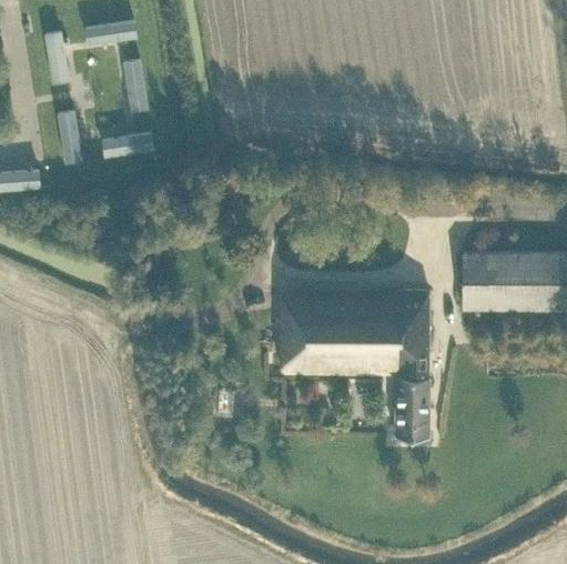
[(139,38),(135,21),(83,29),(87,46),(127,40),(139,38)]
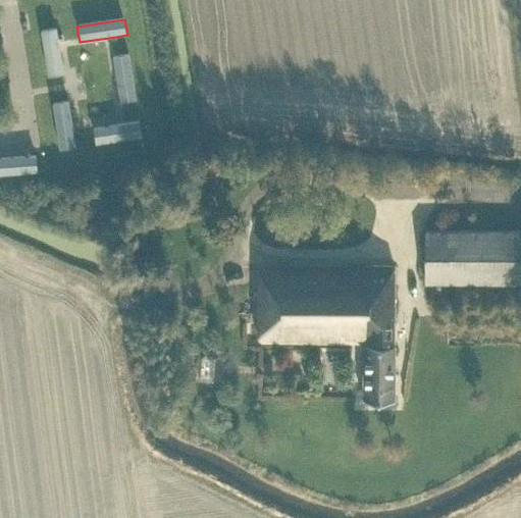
[(47,79),(63,76),(58,40),(56,29),(41,31),(47,79)]
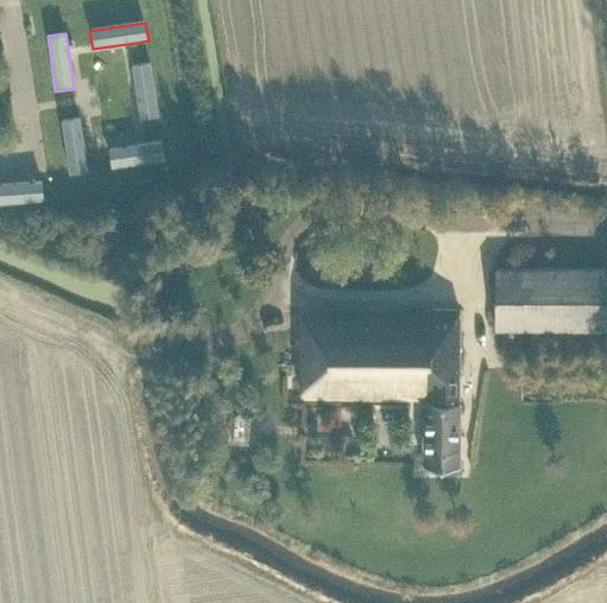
[(141,120),(159,118),(150,63),(133,67),(141,120)]
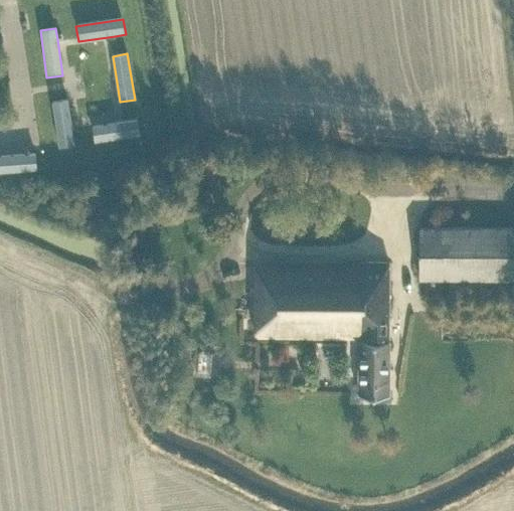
[(59,150),(74,147),(71,132),(65,101),(51,104),(59,150)]
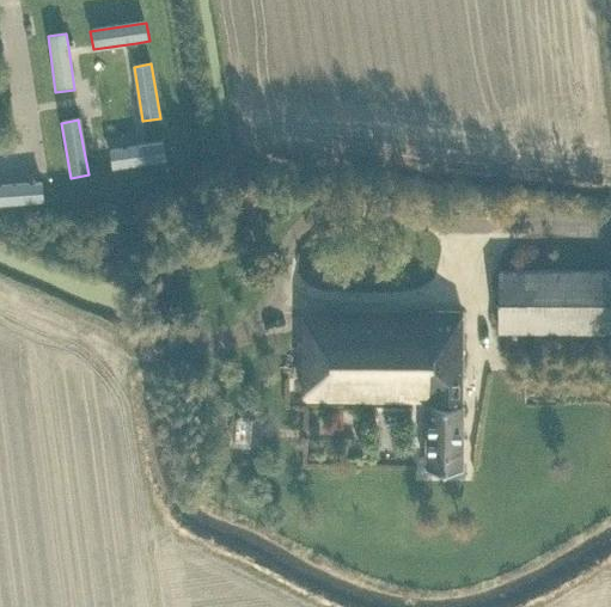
[(167,161),(165,143),(147,147),(110,153),(112,170),(167,161)]
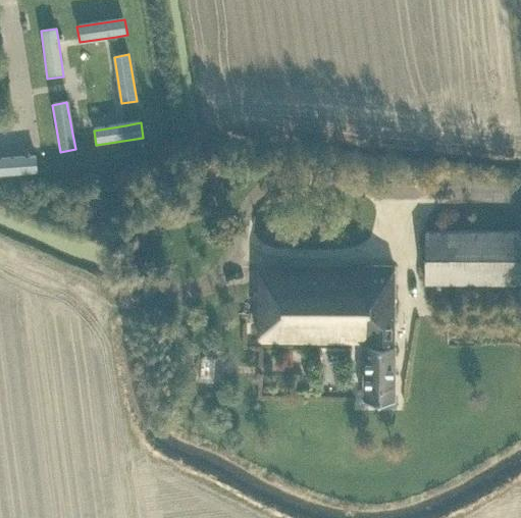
[(0,174),(38,172),(37,158),(8,159),(0,160),(0,174)]
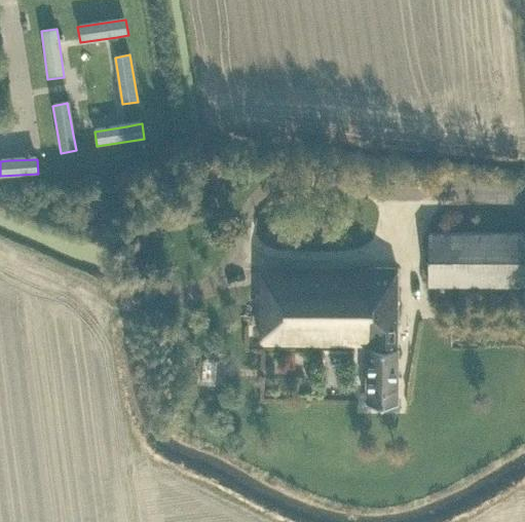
[(522,237),(426,237),(426,289),(522,289),(522,237)]
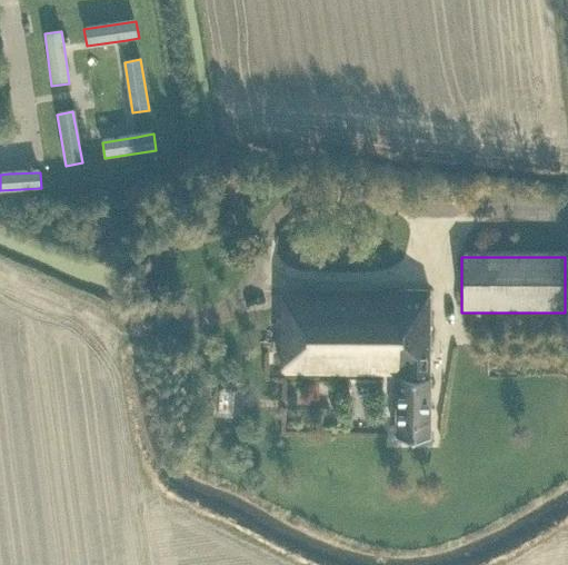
[(426,296),(278,294),(278,376),(394,377),(392,442),(424,442),(426,296)]
